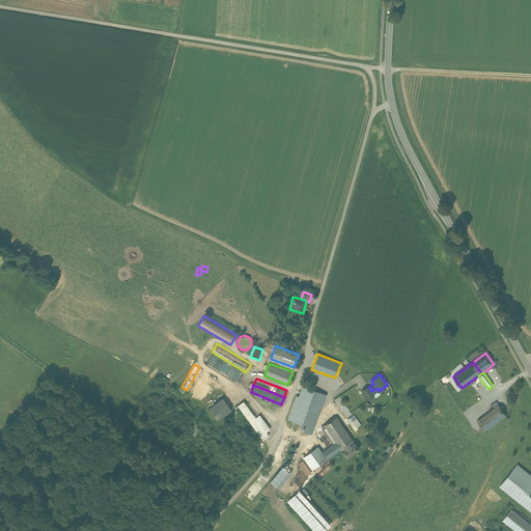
[(312,389),(303,385),(299,396),(309,400),(311,393),(311,392),(312,389)]
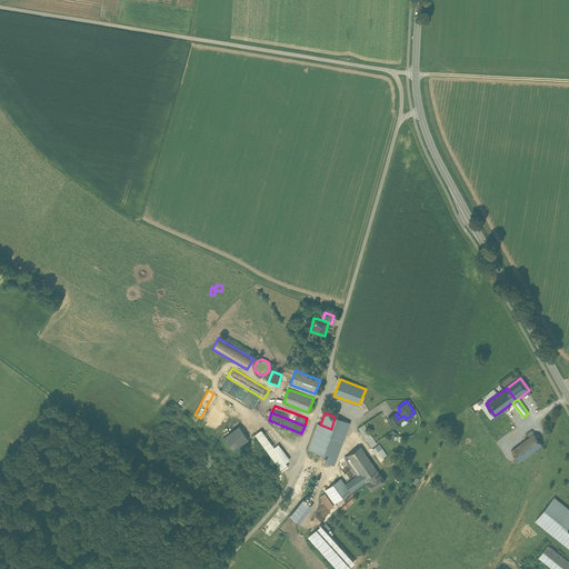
[(395,413),(388,418),(395,427),(400,422),(398,419),(396,415),(395,413)]
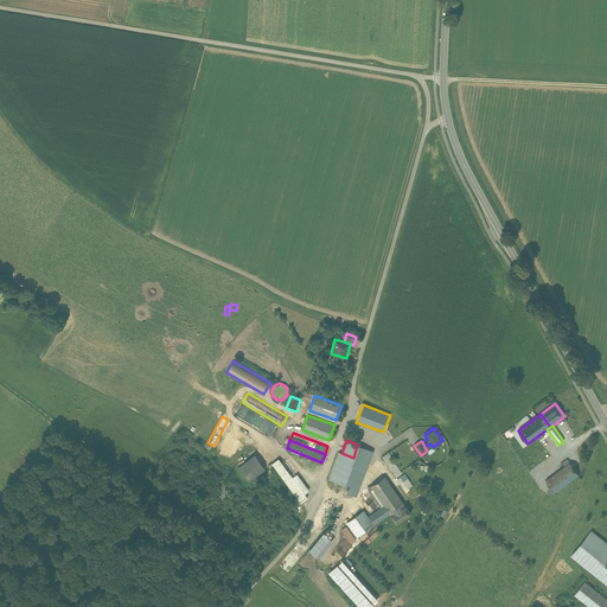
[(353,458),(342,453),(331,480),(358,490),(369,464),(362,460),(357,459),(353,458)]
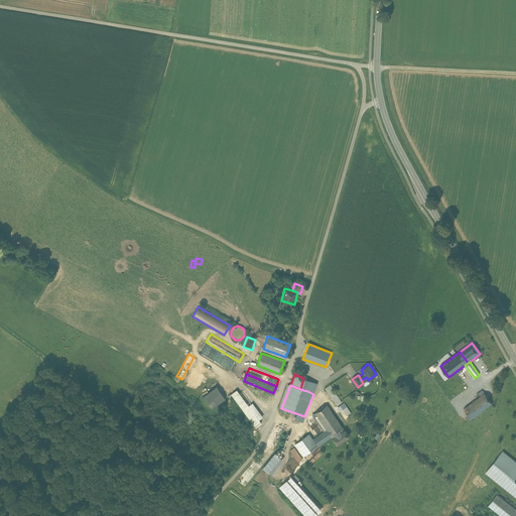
[(342,402),(330,385),(326,388),(338,405),(342,402)]
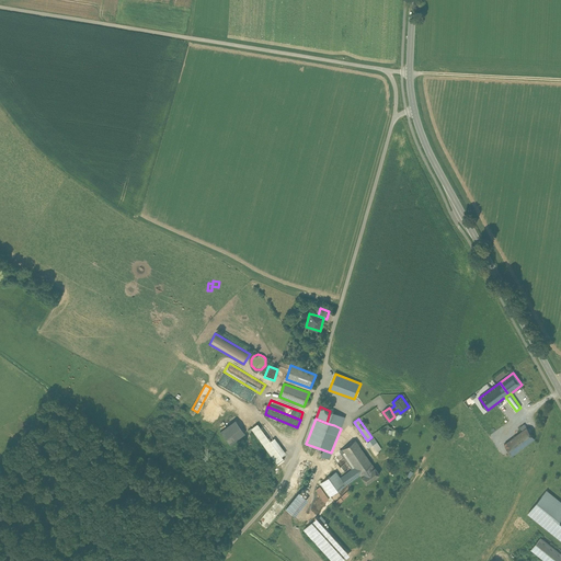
[(236,420),(220,431),(230,444),(244,433),(236,420)]
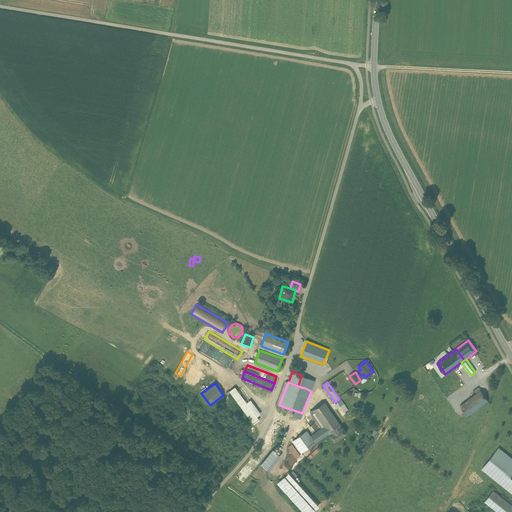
[(255,407),(243,392),(240,394),(235,387),(230,391),(254,423),(259,419),(252,410),(255,407)]
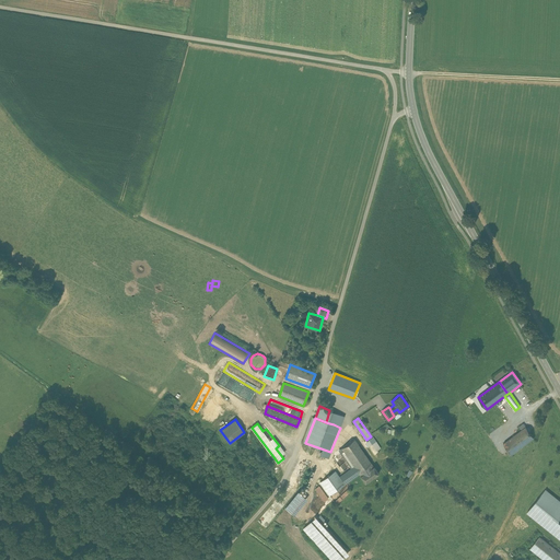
[(522,430),(504,443),(512,454),(534,438),(526,427),(522,430)]
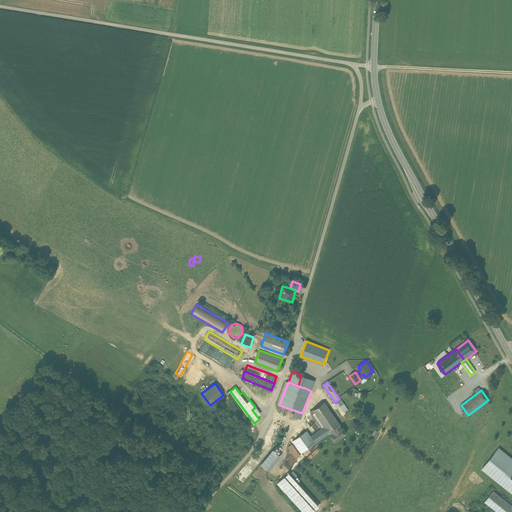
[(342,426),(324,401),(313,409),(319,419),(329,433),(330,434),(342,426)]
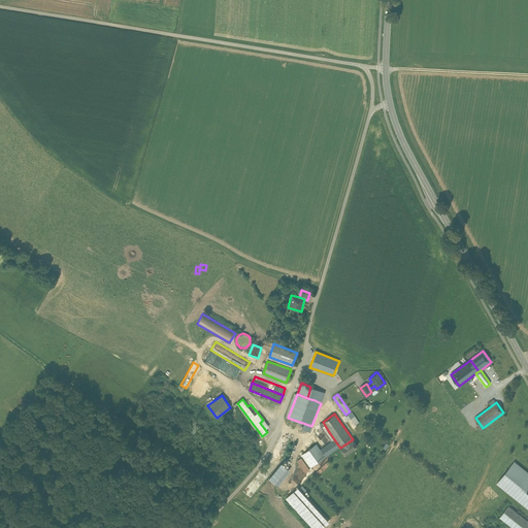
[(320,450),(316,444),(302,454),(311,466),(339,447),(329,432),(325,435),(330,442),(320,450)]
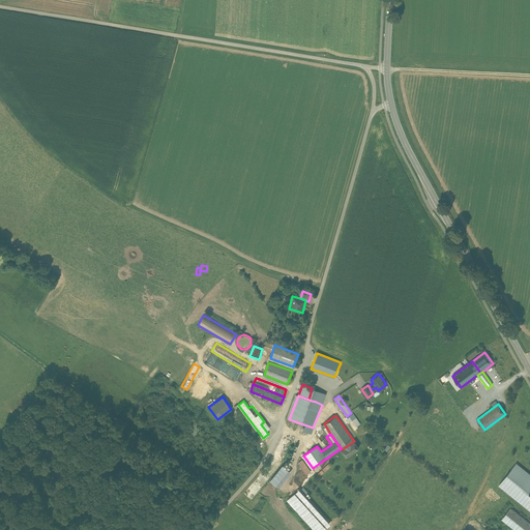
[(293,436),(283,460),(286,466),(296,444),(293,436)]
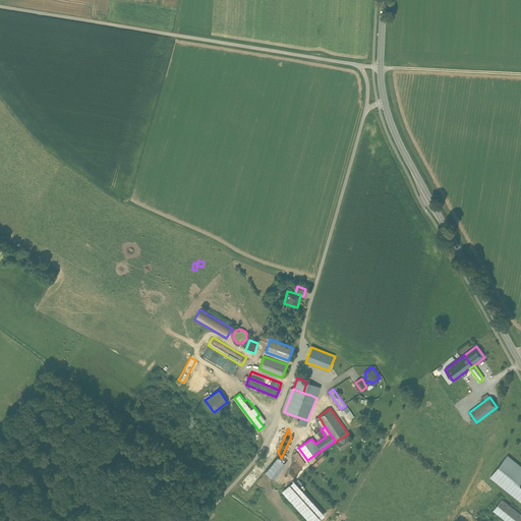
[(336,442),(336,443),(340,449),(352,440),(348,433),(336,442)]
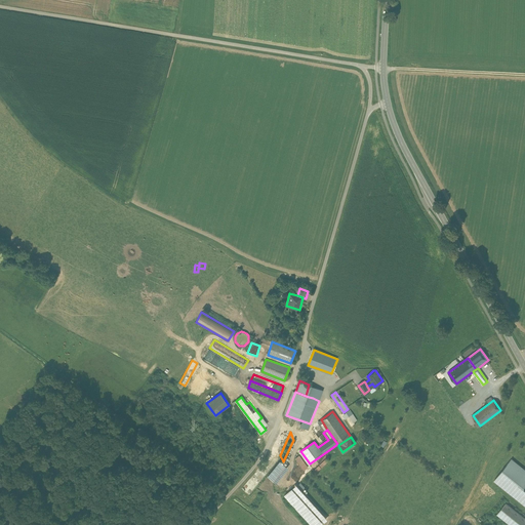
[(308,468),(299,455),(295,458),(304,470),(308,468)]
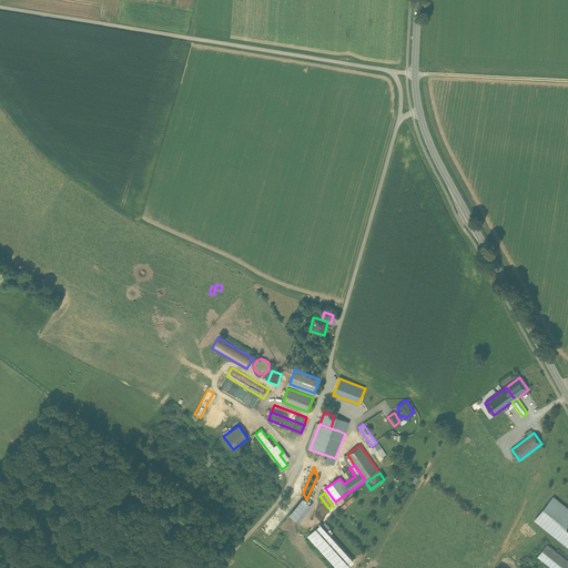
[(353,496),(346,503),(348,506),(355,499),(353,496)]
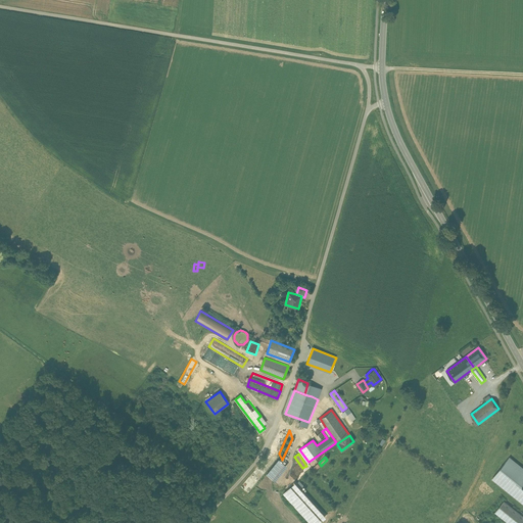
[(522,467),(510,457),(492,478),(522,502),(522,467)]
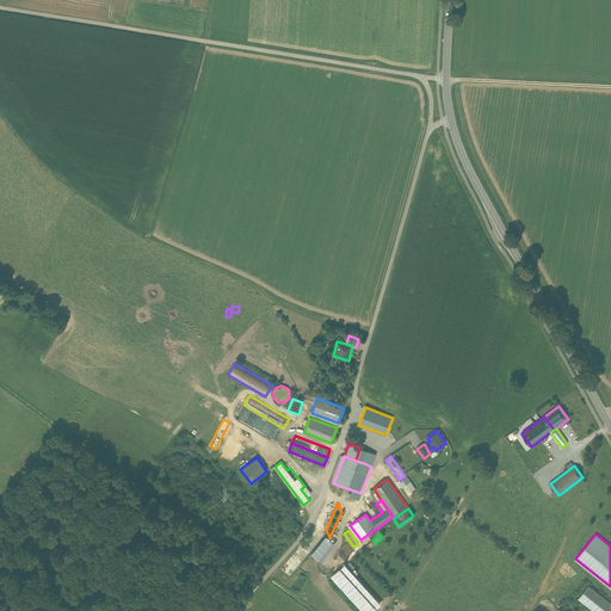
[(326,536),(312,553),(319,559),(333,542),(334,539),(329,537),(328,539),(326,536)]
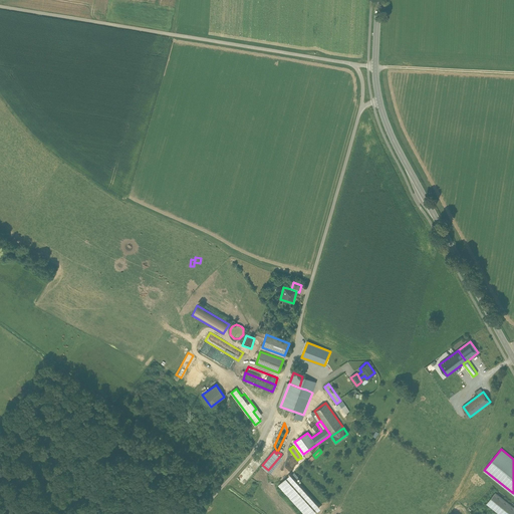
[(312,513),(314,513),(284,479),(278,484),(304,513),(312,513)]
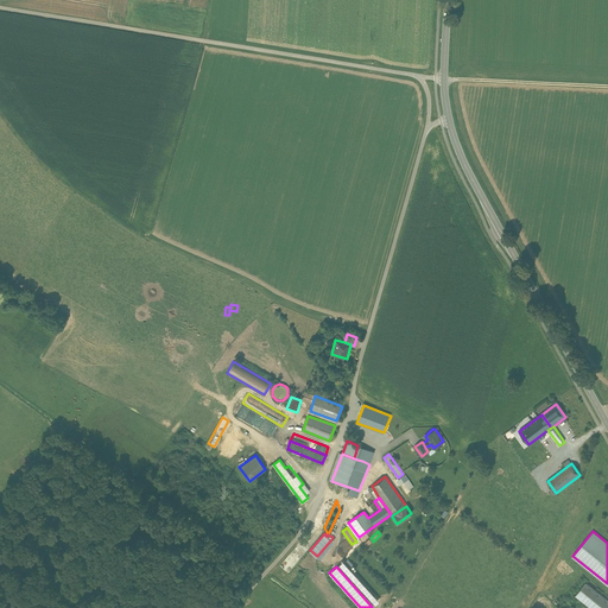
[(607,607),(607,599),(587,582),(576,595),(594,607),(607,607)]
